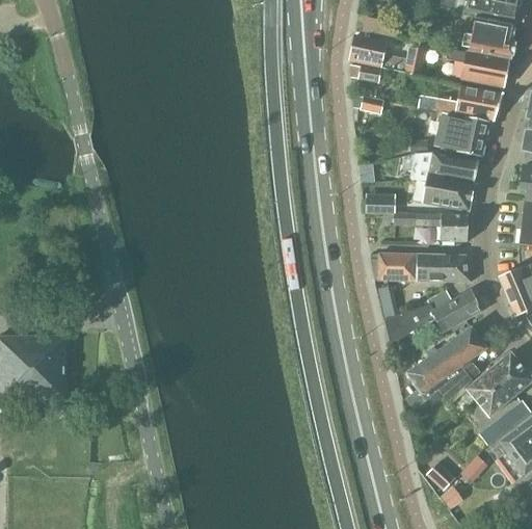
[(455,9),(456,7),(457,0),(441,0),(440,6),(455,9)]
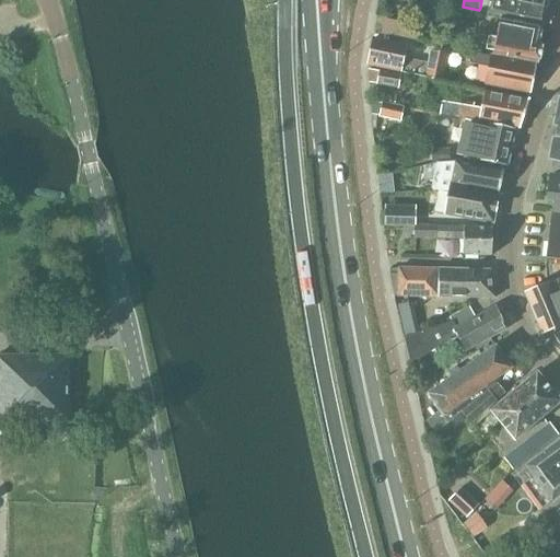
[(481,0),(480,8),(543,21),(546,0),(481,0)]
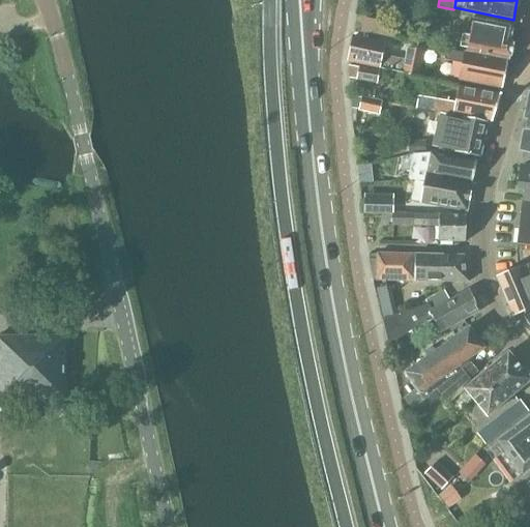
[(460,45),(467,47),(466,49),(509,57),(509,53),(511,53),(512,53),(513,52),(514,51),(516,50),(516,49),(516,48),(516,47),(516,46),(514,46),(514,45),(513,44),(511,42),(512,39),(510,38),(513,23),(473,15),(469,34),(462,32),(460,45)]
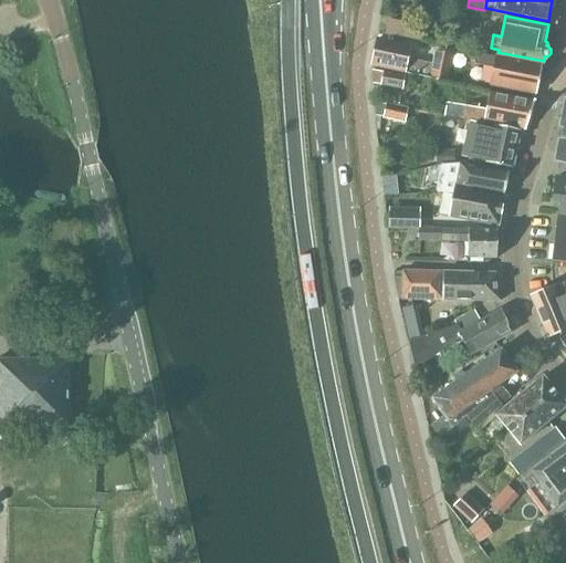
[(422,24),(386,17),(383,33),(419,41),(422,24)]
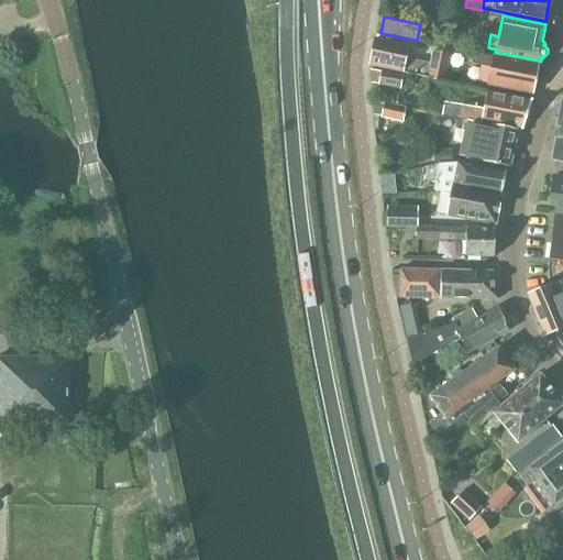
[(375,36),(370,63),(372,63),(405,70),(404,73),(427,77),(445,81),(452,53),(433,48),(430,62),(407,57),(409,44),(375,36)]
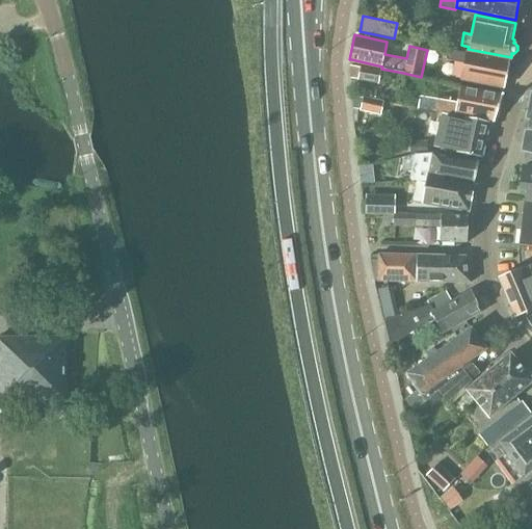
[(505,87),(510,59),(450,48),(448,59),(463,62),(460,79),(505,87)]
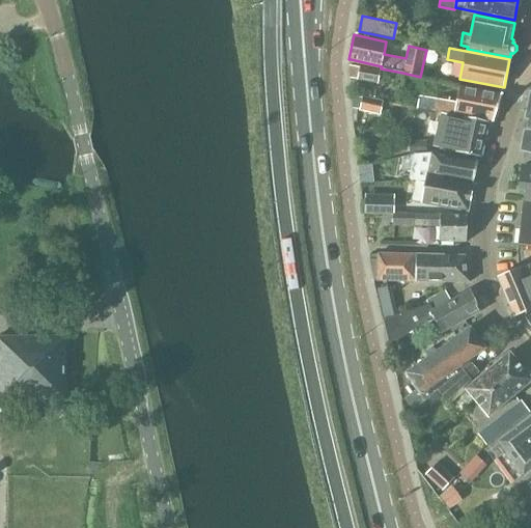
[(379,82),(381,70),(360,65),(357,78),(379,82)]
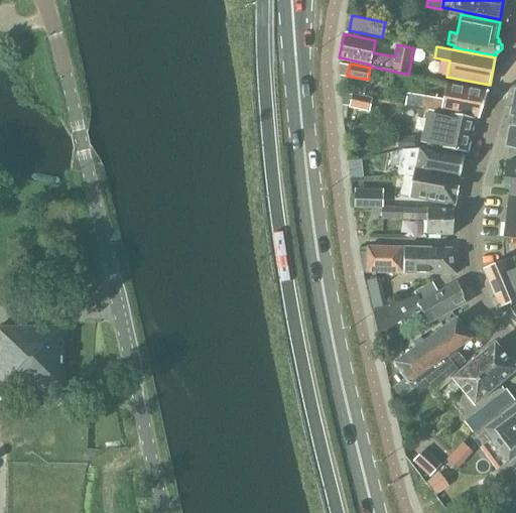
[(422,107),(435,109),(479,116),(487,91),(445,83),(442,98),(403,92),(401,103),(422,107)]
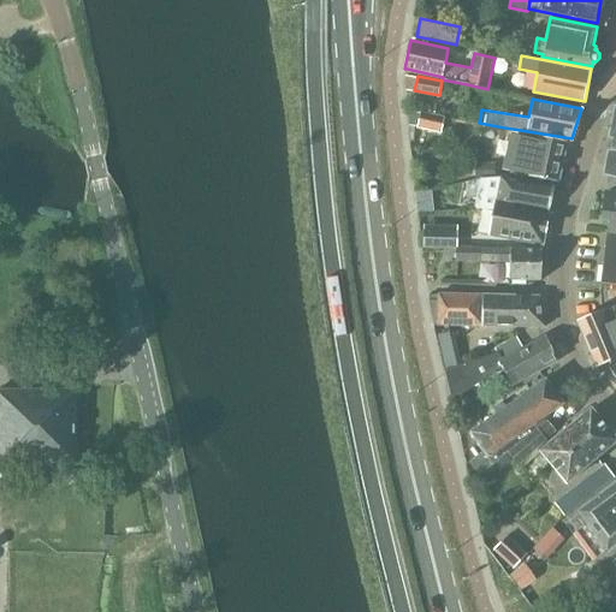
[(442,131),(445,116),(421,111),(418,125),(442,131)]
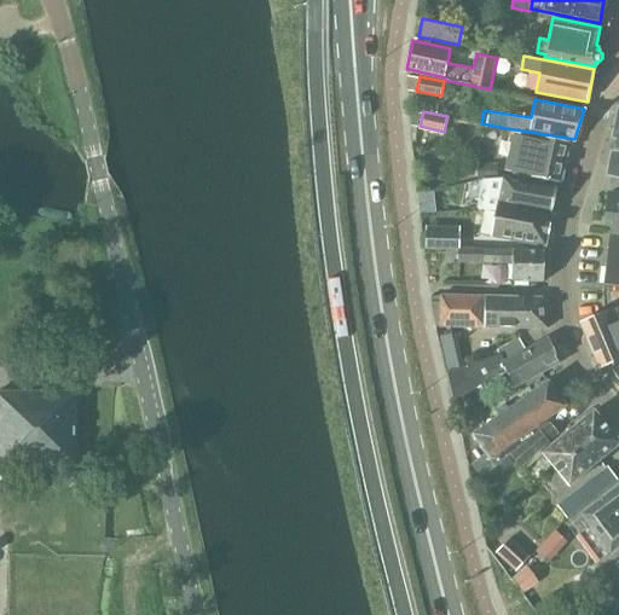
[(571,140),(522,131),(513,172),(561,181),(571,140)]
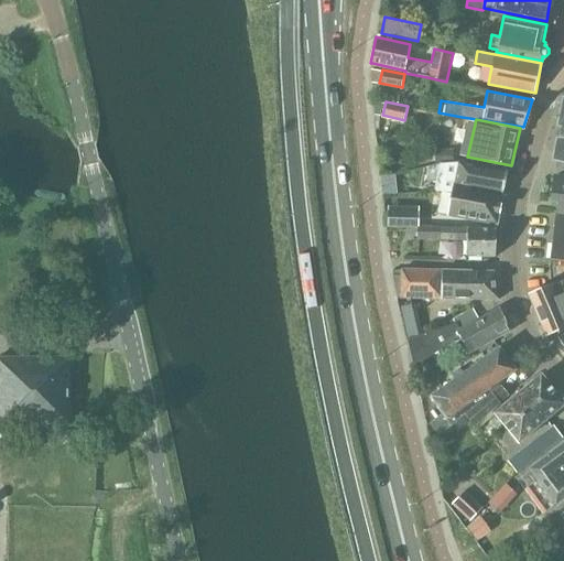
[(472,185),(502,191),(506,170),(458,161),(445,161),(440,190),(452,192),(469,194),(472,185)]
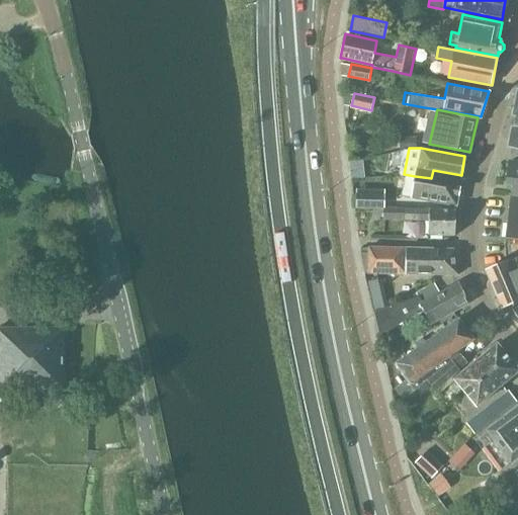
[(352,176),(366,175),(364,159),(351,160),(351,170),(352,176)]
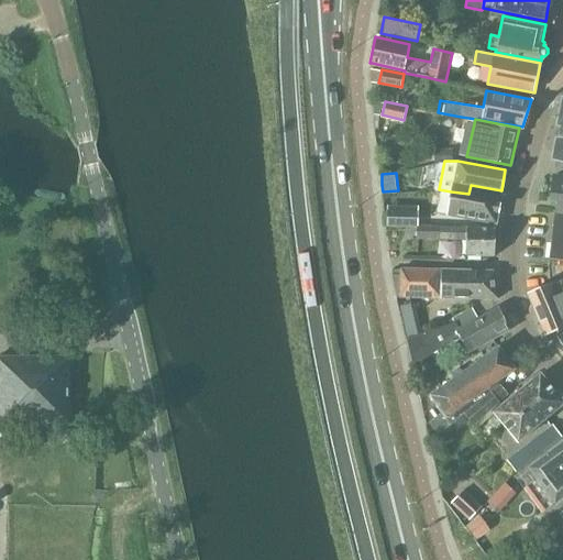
[(562,259),(562,175),(553,174),(550,201),(556,201),(549,257),(562,259)]
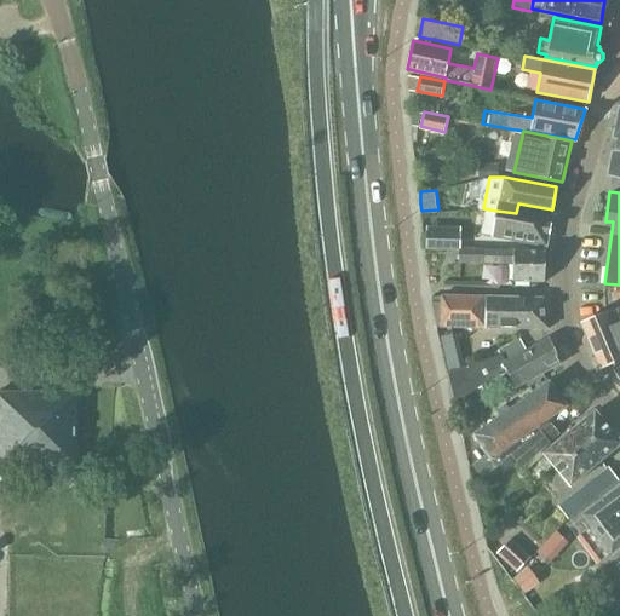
[(546,245),(552,209),(518,203),(516,213),(497,211),(492,235),(546,245)]
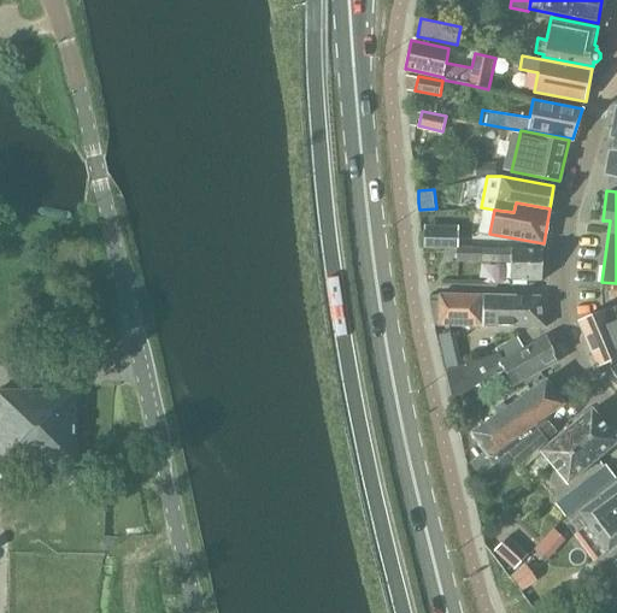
[(457,246),(458,246),(458,230),(424,229),(424,246),(457,246)]
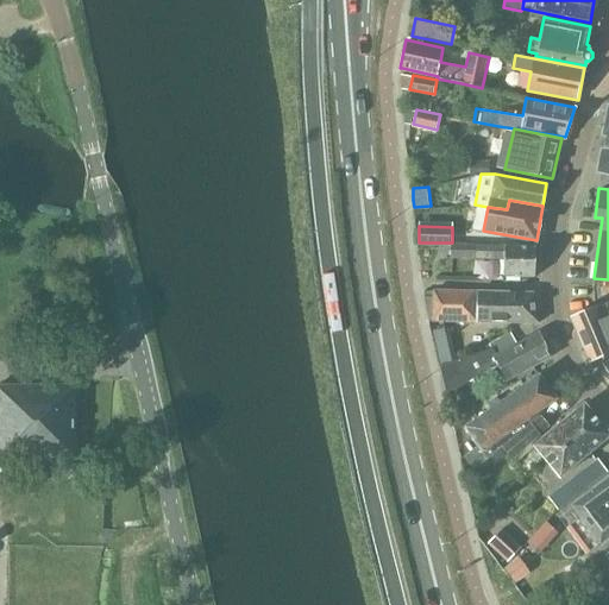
[(452,243),(451,243),(451,257),(504,257),(504,275),(535,276),(535,245),(504,244),(452,243)]
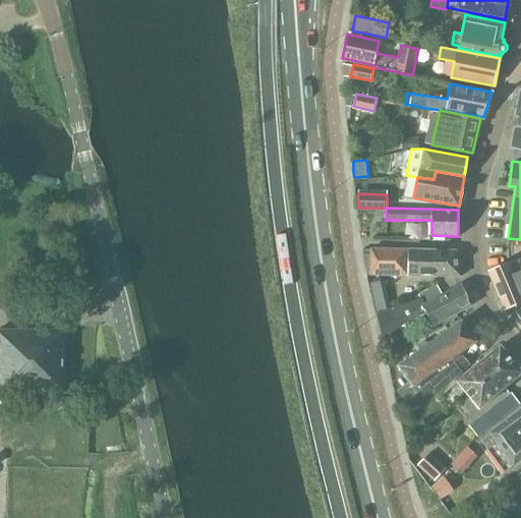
[(461,275),(457,249),(371,247),(370,273),(407,274),(461,275)]
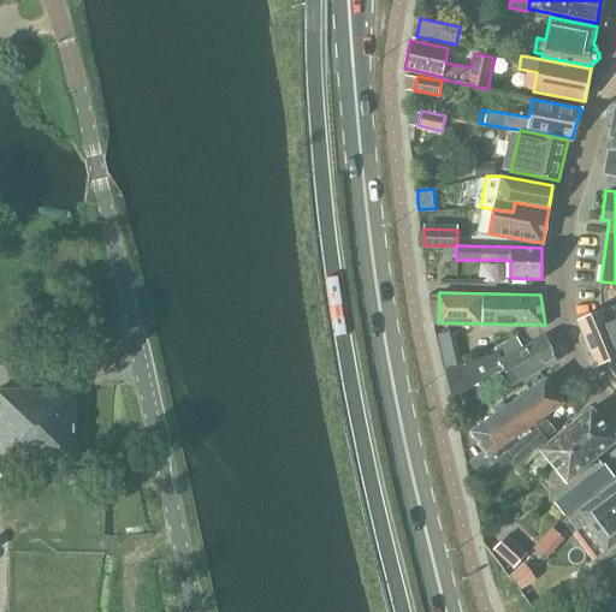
[(615,303),(600,310),(578,319),(597,364),(615,355),(615,303)]
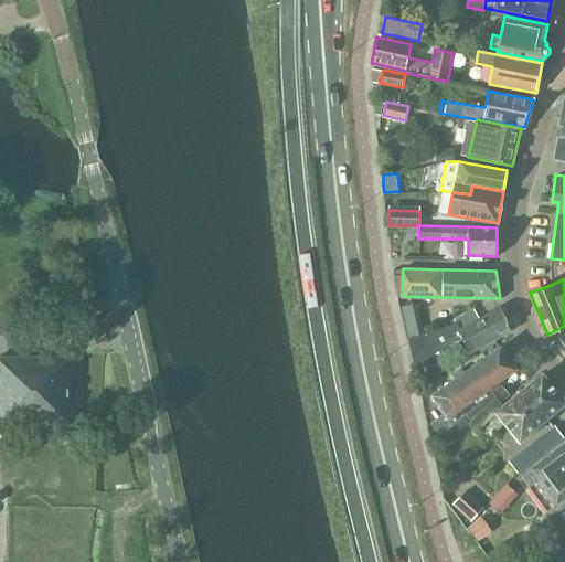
[(461,329),(457,322),(408,339),(414,364),(462,338),(470,352),(510,330),(501,307),(479,319),(461,329)]
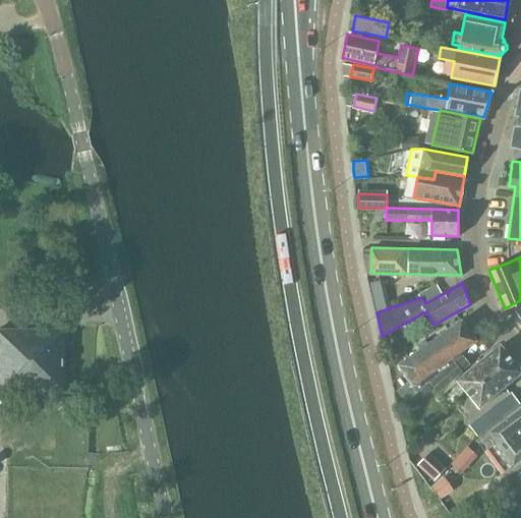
[(425,303),(442,294),(437,283),(418,293),(421,297),(425,303)]
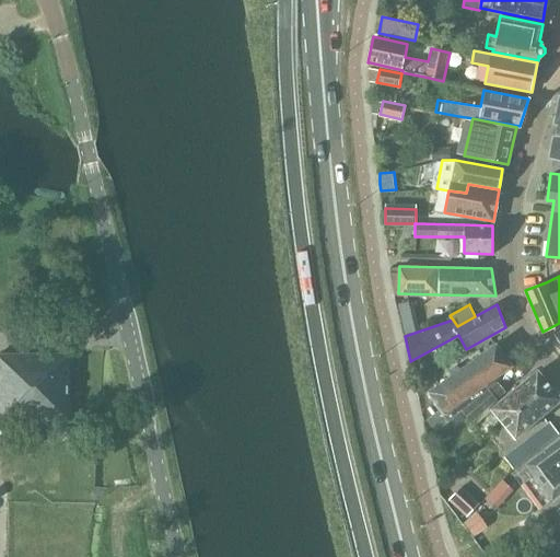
[(461,410),(485,391),(482,387),(512,367),(496,344),(428,392),(439,409),(427,418),(436,431),(447,421),(461,410)]
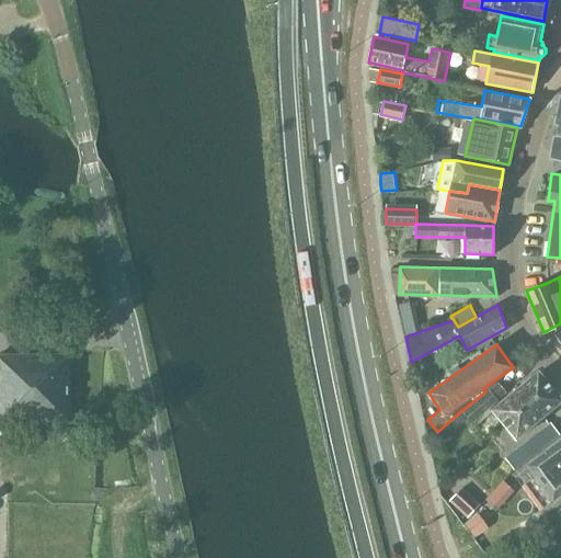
[(0,423),(70,422),(69,353),(0,353),(0,423)]
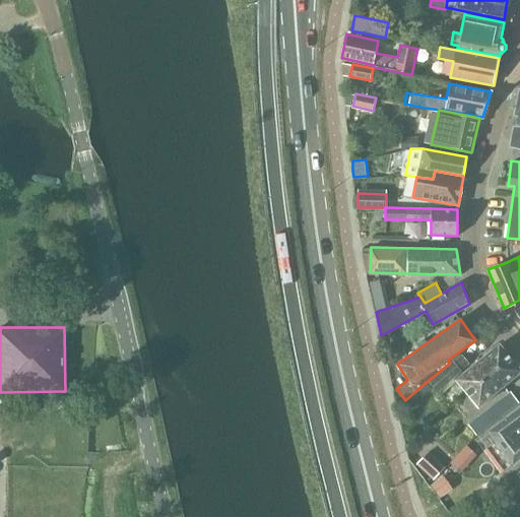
[(465,393),(510,358),(499,344),(455,381),(465,393)]
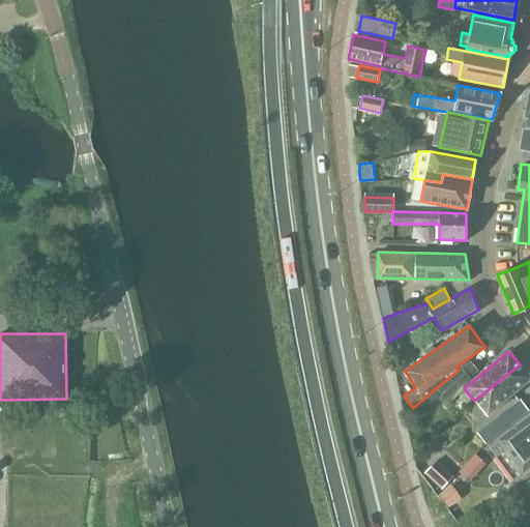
[(529,377),(520,364),(474,401),(487,415),(529,378),(529,377)]
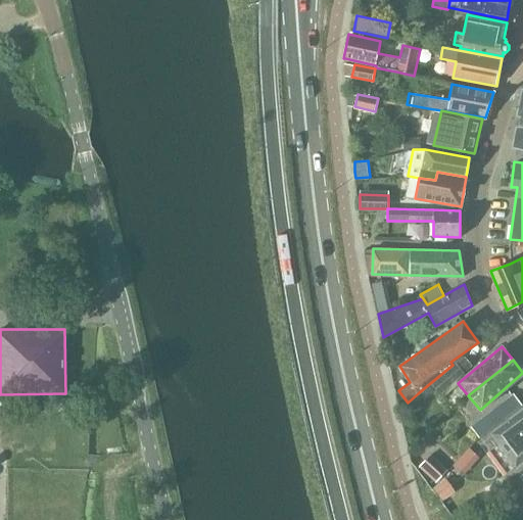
[(456,362),(453,365),(430,383),(439,393),(464,372),(456,362)]
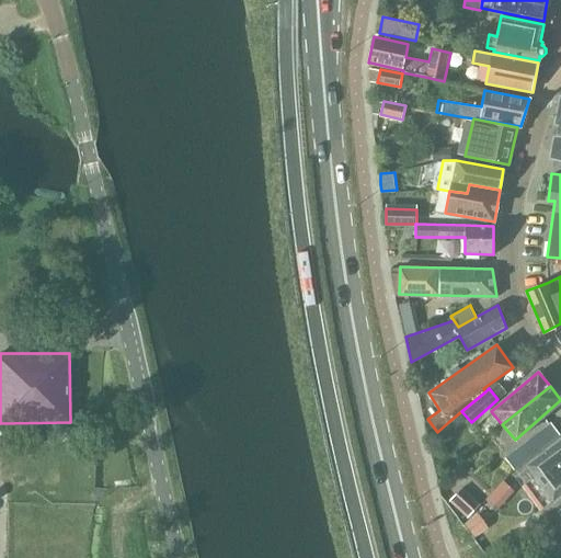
[(512,470),(530,456),(560,433),(551,421),(502,458),(512,470)]
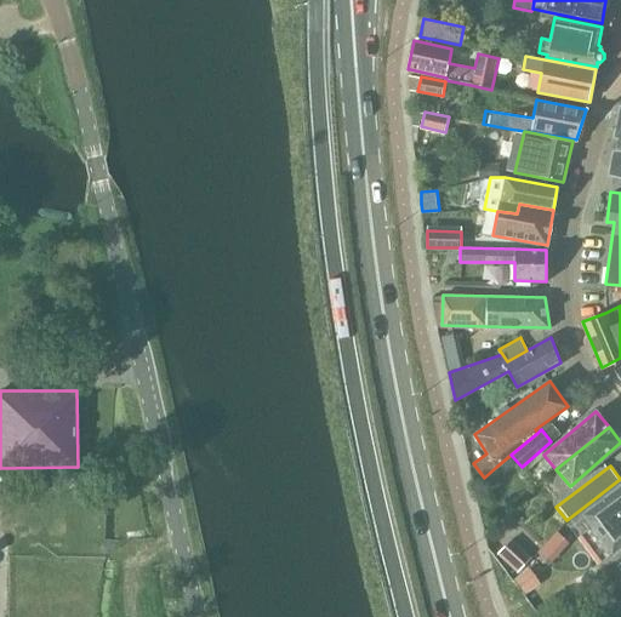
[(613,554),(620,547),(620,485),(584,515),(613,554)]
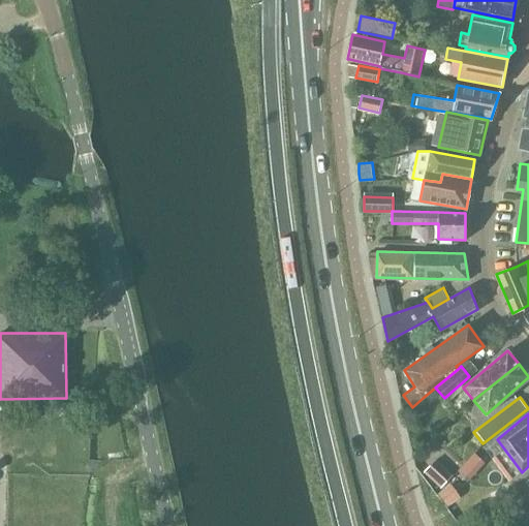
[(432,460),(423,471),(437,485),(447,473),(432,460)]
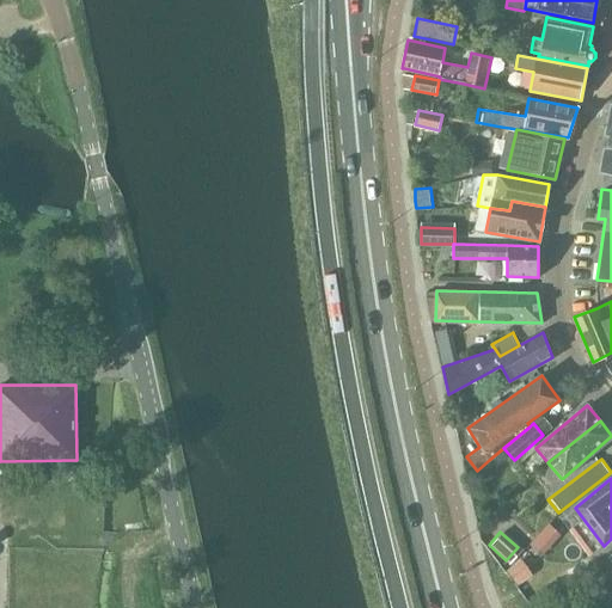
[(611,607),(611,596),(600,607),(611,607)]
